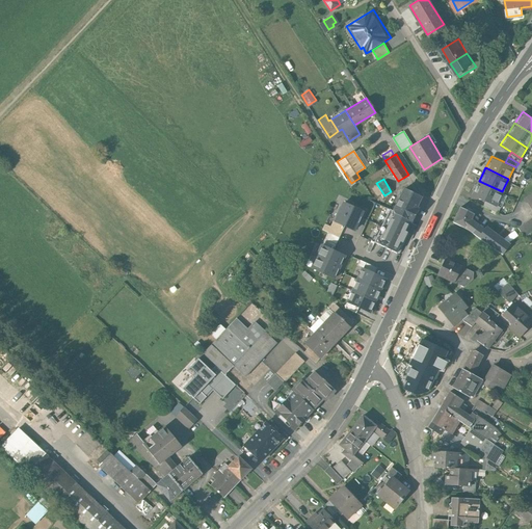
[(502,191),(479,181),(473,193),(486,200),(496,204),(502,191)]
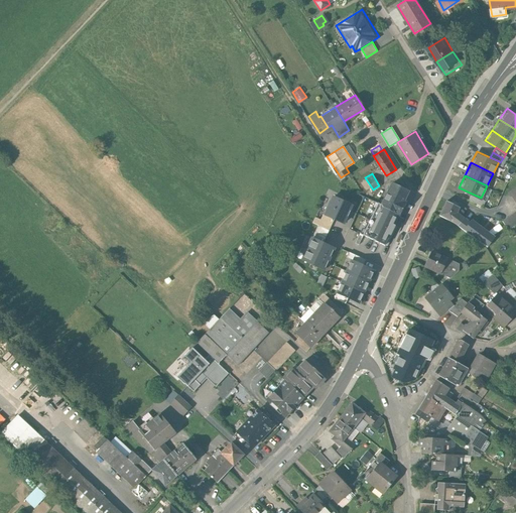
[(409,190),(392,182),(381,205),(401,215),(406,203),(404,202),(409,190)]
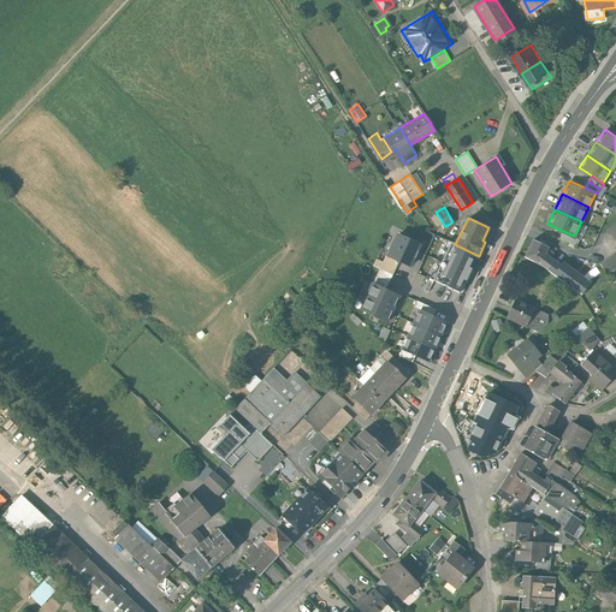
[(412,266),(422,241),(398,230),(388,255),(398,260),(412,266)]
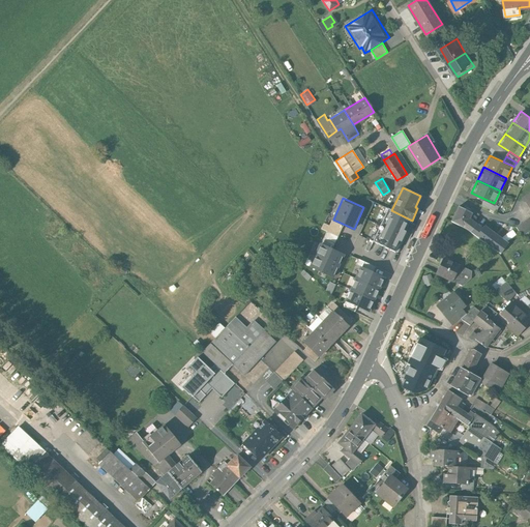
[(482,204),(496,210),(498,205),(494,203),(484,199),(482,204)]
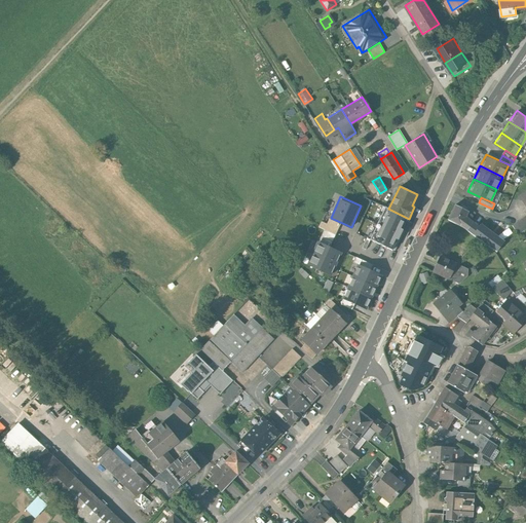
[(470,212),(456,203),(448,219),(461,225),(473,234),(479,224),(466,216),(470,212)]
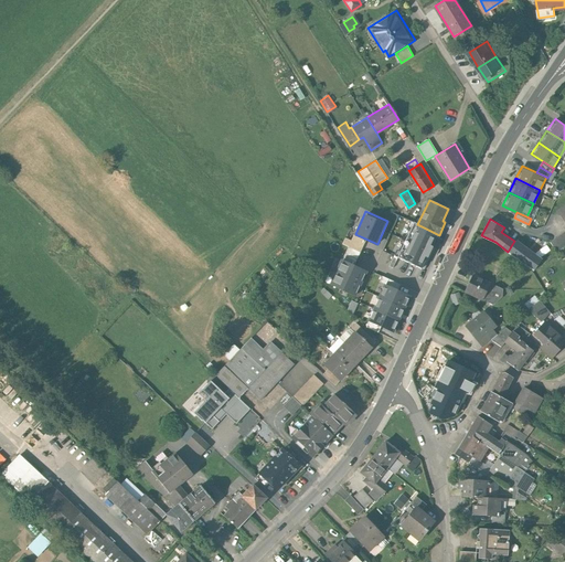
[(417,224),(414,222),(397,254),(423,267),(439,235),(417,224)]
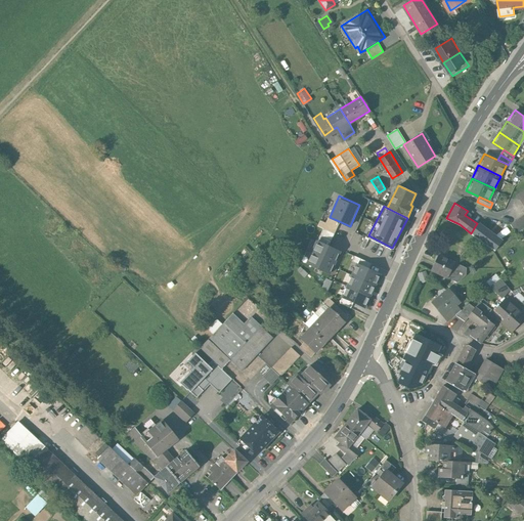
[(339,221),(330,217),(323,214),(319,223),(324,225),(335,230),(339,221)]
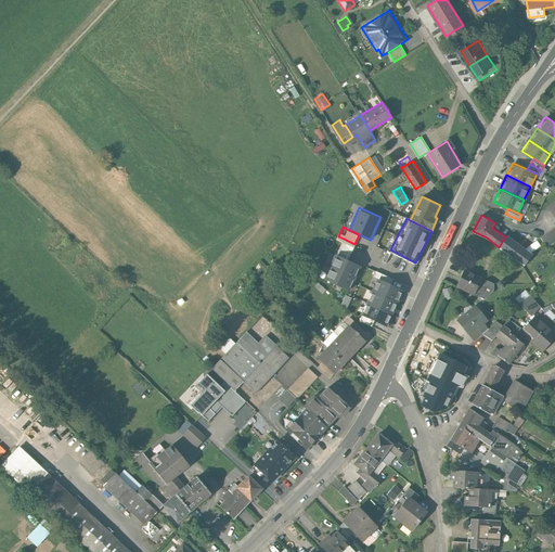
[(554,239),(554,227),(541,236),(547,245),(554,239)]
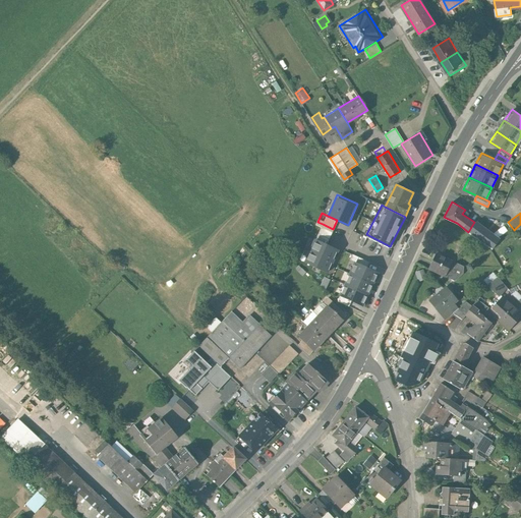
[(474,222),(468,232),(490,247),(499,237),(475,221),(474,222)]
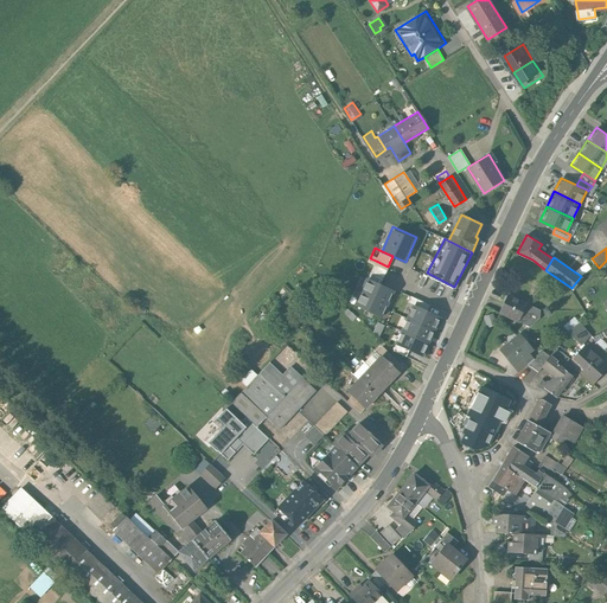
[(376,261),(369,276),(381,282),(388,267),(376,261)]
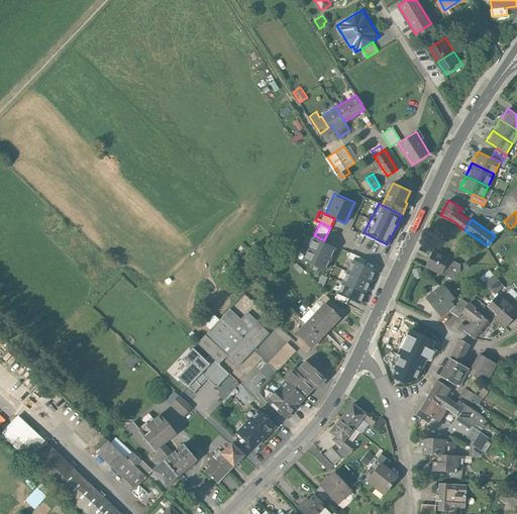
[(324,240),(314,235),(309,246),(331,257),(336,245),(324,240)]
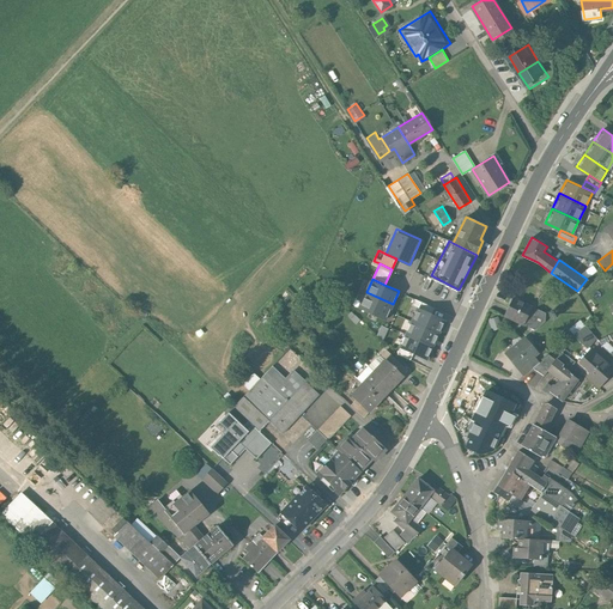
[(393,304),(366,292),(360,306),(386,317),(393,304)]
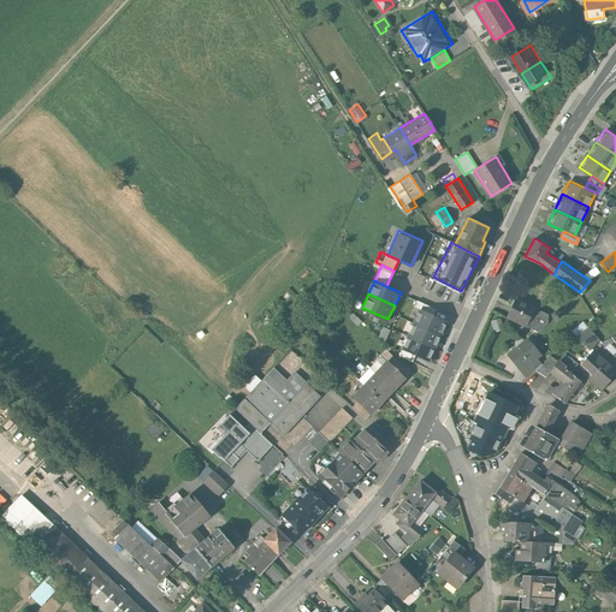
[(537,308),(516,298),(508,316),(539,331),(548,321),(548,314),(535,309),(537,308)]
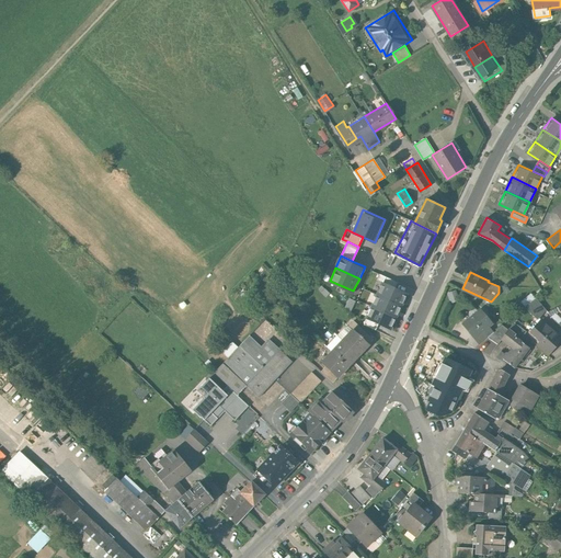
[(409,286),(385,275),(379,288),(402,299),(409,286)]
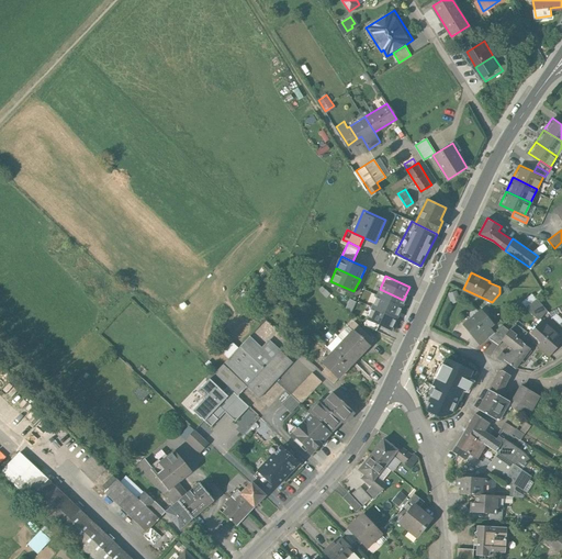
[(403,300),(380,289),(373,303),(396,314),(403,300)]
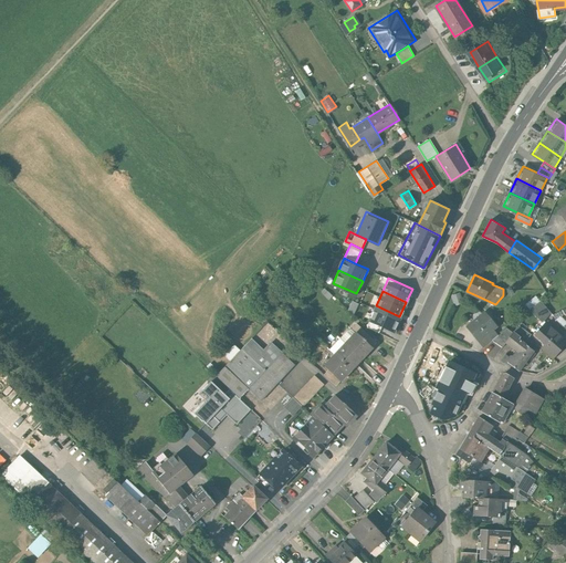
[(460,292),(452,294),(456,303),(463,300),(460,292)]
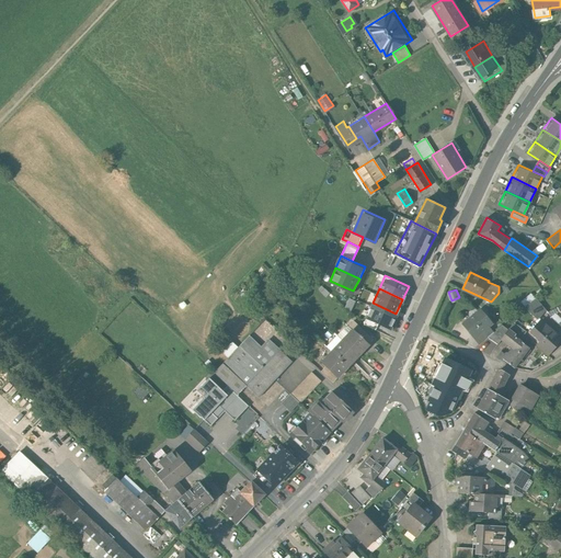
[(526,306),(536,298),(530,292),(522,300),(526,306)]
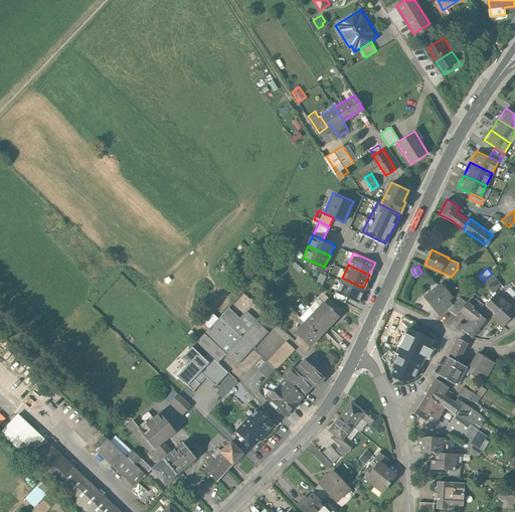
[(497,291),(502,285),(492,274),(483,281),(482,282),(495,294),(497,291)]
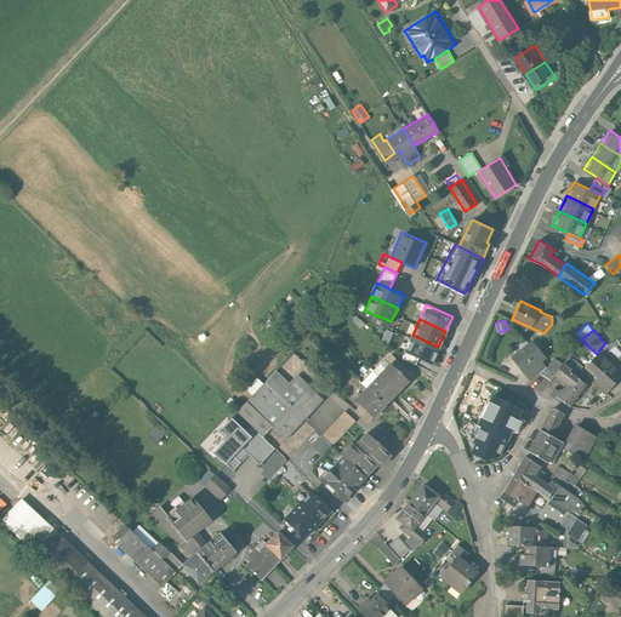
[(438,347),(412,335),(405,349),(419,355),(432,361),(438,347)]
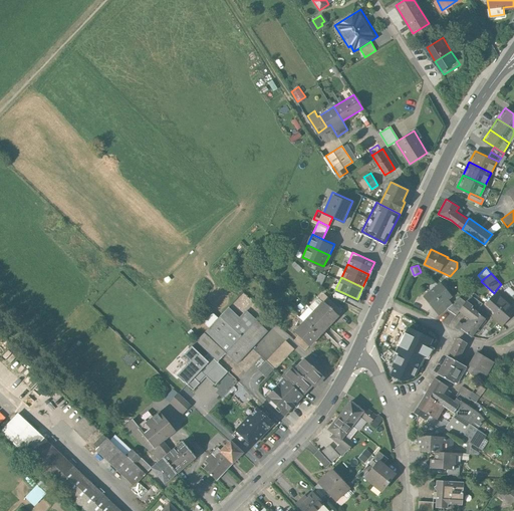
[(513,278),(503,284),(513,296),(513,287),(512,289),(510,285),(513,283),(513,278)]
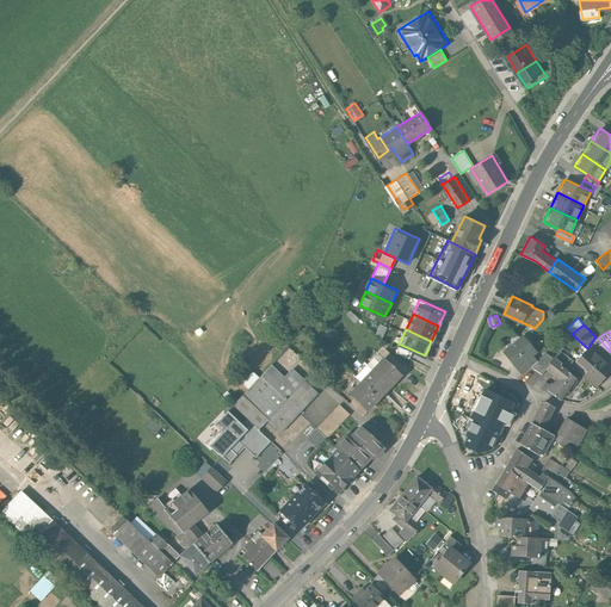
[(536,351),(523,335),(504,351),(517,366),(531,355),(536,351)]
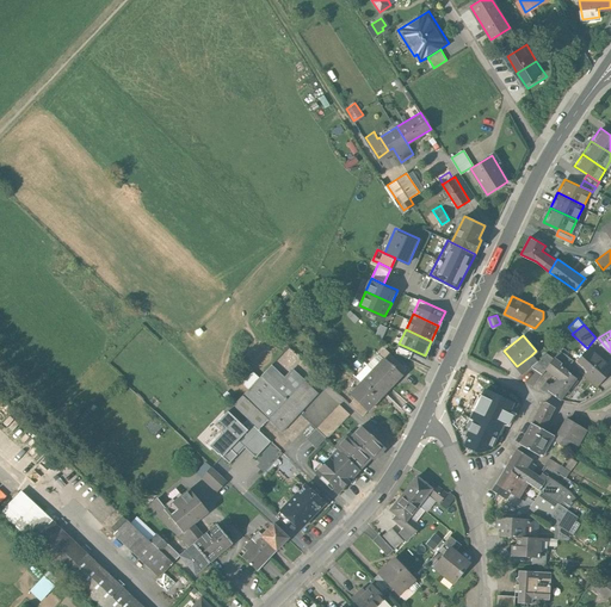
[(412,350),(399,344),(395,350),(408,355),(412,350)]
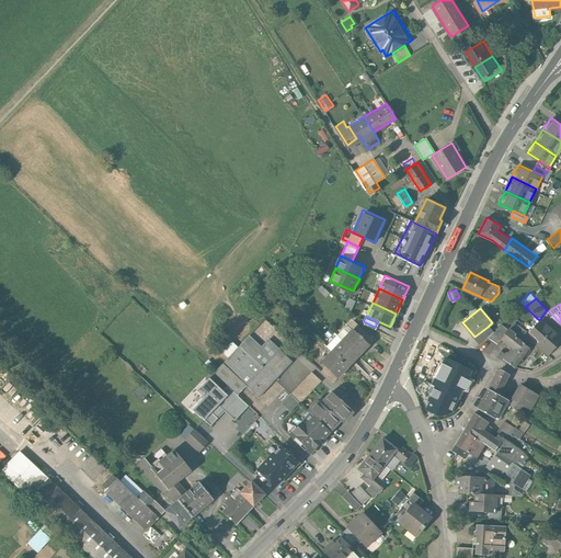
[(560,340),(560,333),(541,317),(539,320),(530,331),(540,341),(536,345),(548,355),(560,340)]
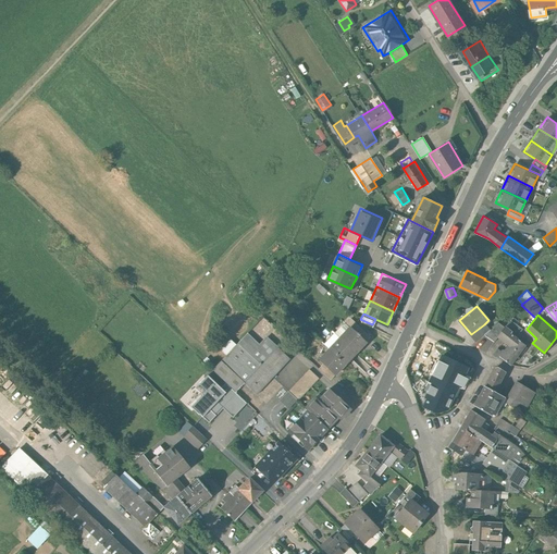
[(512,364),(527,344),(516,337),(522,328),(510,319),(506,325),(498,336),(509,344),(502,355),(512,364)]
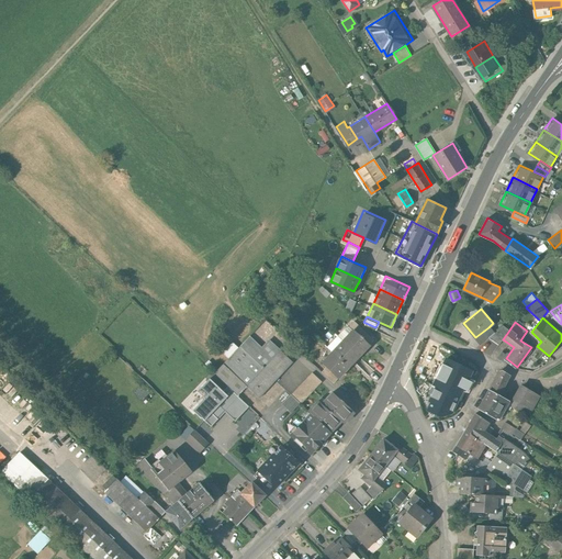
[(489,337),(498,343),(503,339),(510,328),(504,324),(493,333),(489,337)]
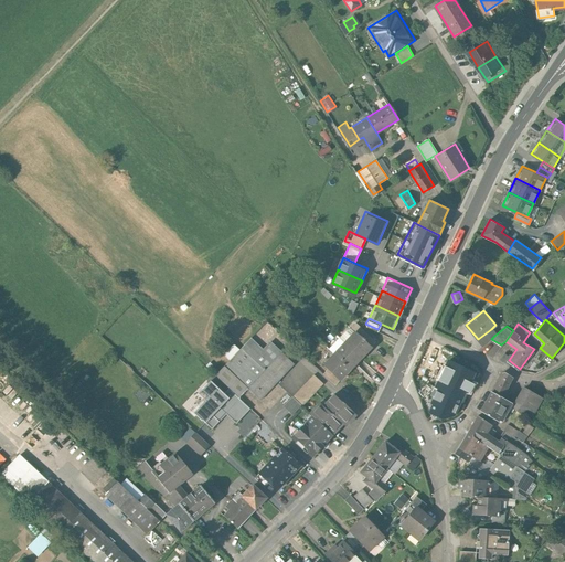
[(496,335),(491,329),(478,339),(483,346),(491,339),(496,335)]
